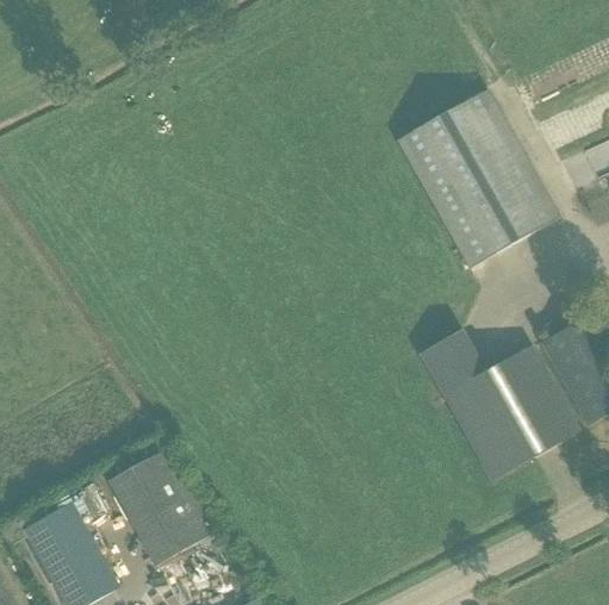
[(468,266),(496,250),(560,214),(490,88),(398,139),(468,266)]
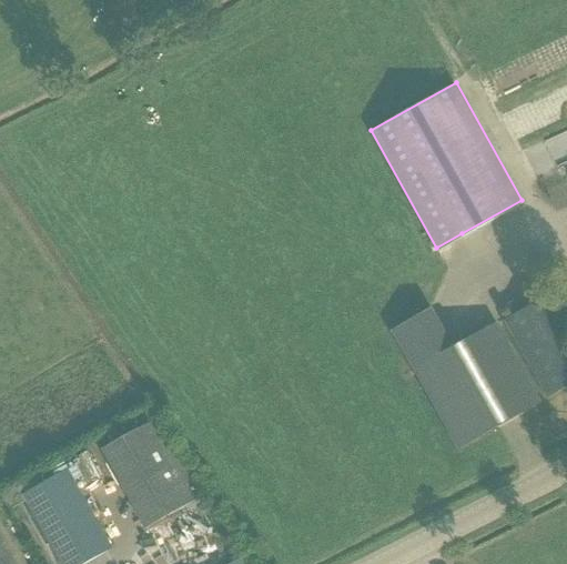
[(548,395),(566,384),(566,320),(552,293),(505,320),(537,376),(548,395)]
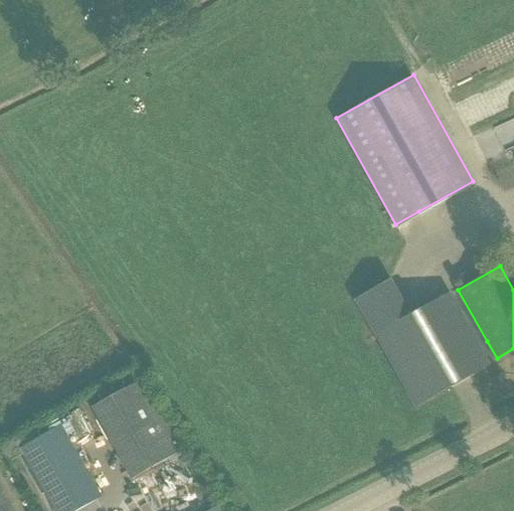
[(411,312),(391,277),(357,296),(417,402),(488,363),(448,292),(411,312)]
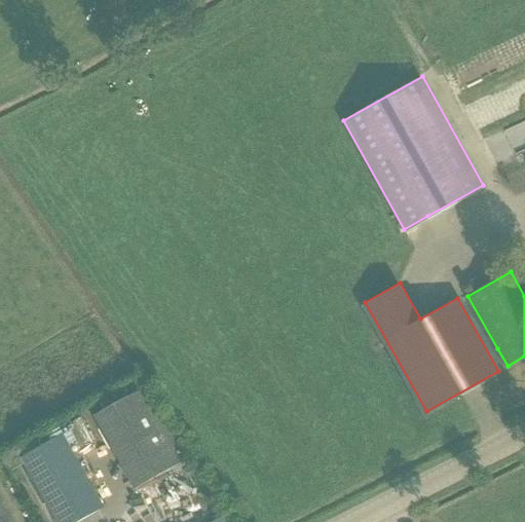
[(96,415),(125,469),(136,486),(186,458),(176,441),(146,387),(96,415)]
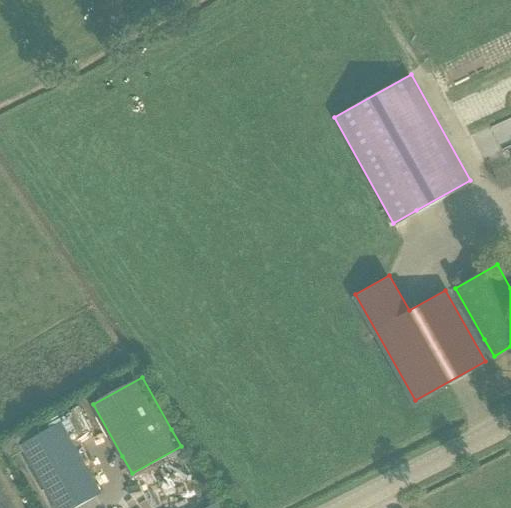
[(50,428),(45,417),(0,439),(0,442),(7,457),(23,449),(51,496),(57,507),(70,507),(101,491),(91,473),(61,422),(50,428)]
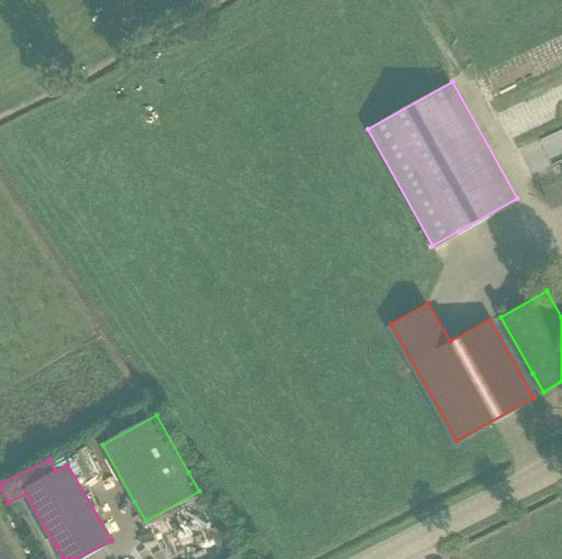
[(0,558),(12,558),(0,536),(0,558)]
